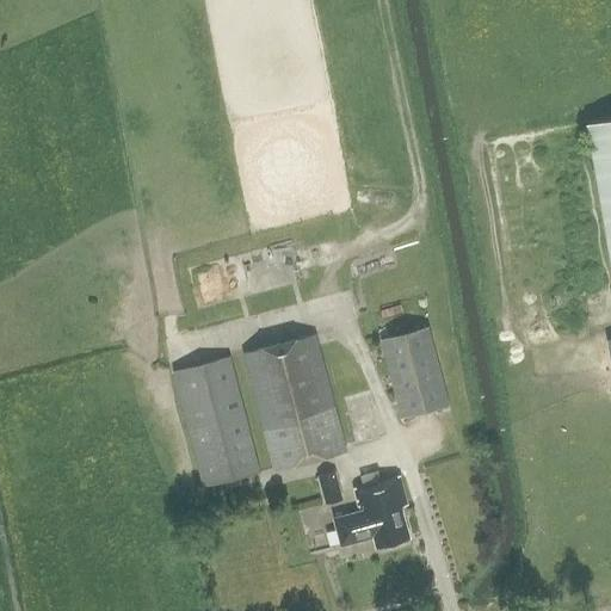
[(610,271),(610,121),(586,125),(610,271)]
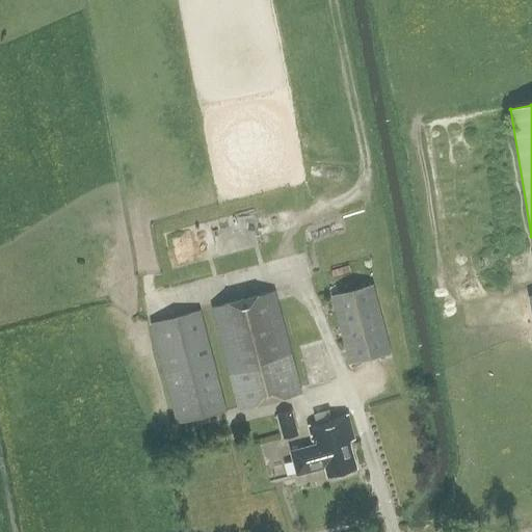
[(197,231),(170,235),(174,255),(201,251),(197,231)]
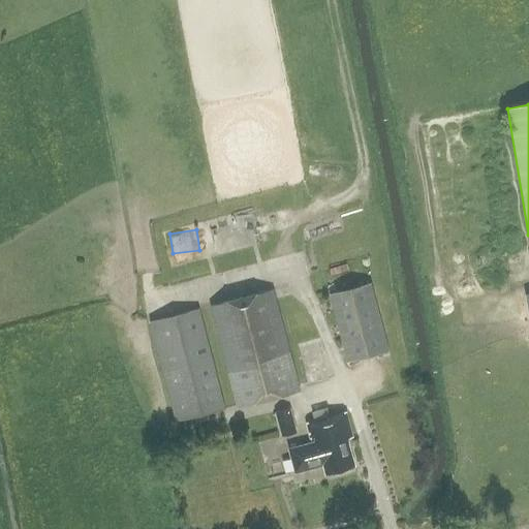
[(348,363),(390,351),(371,283),(374,283),(372,278),(358,282),(359,287),(331,294),(348,363)]
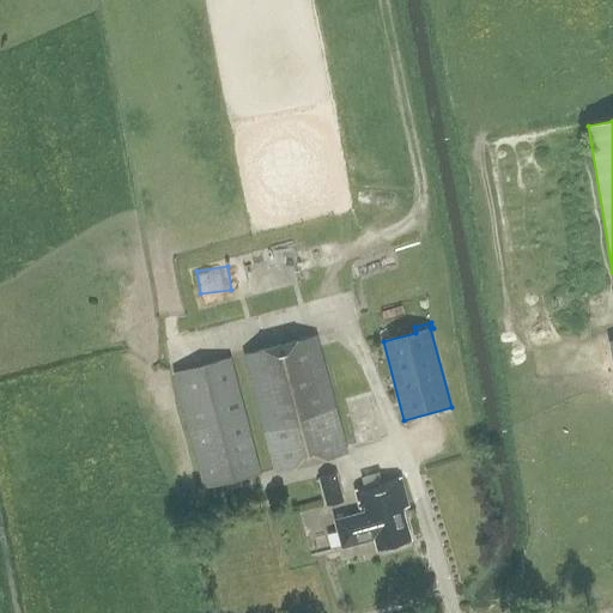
[(273,473),(349,454),(317,337),(243,356),(273,473)]
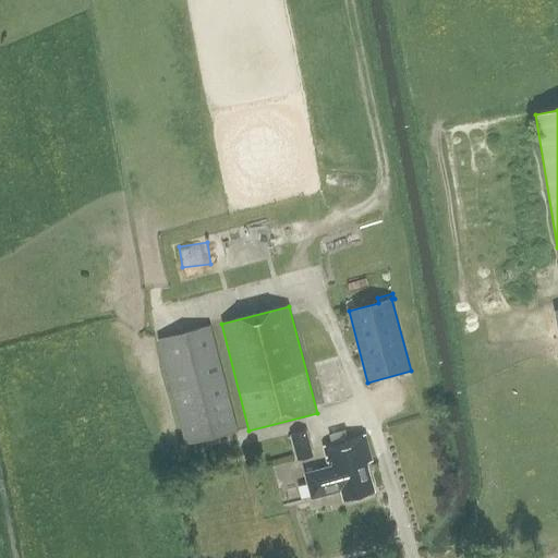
[(238,432),(210,326),(158,340),(185,445),(238,432)]
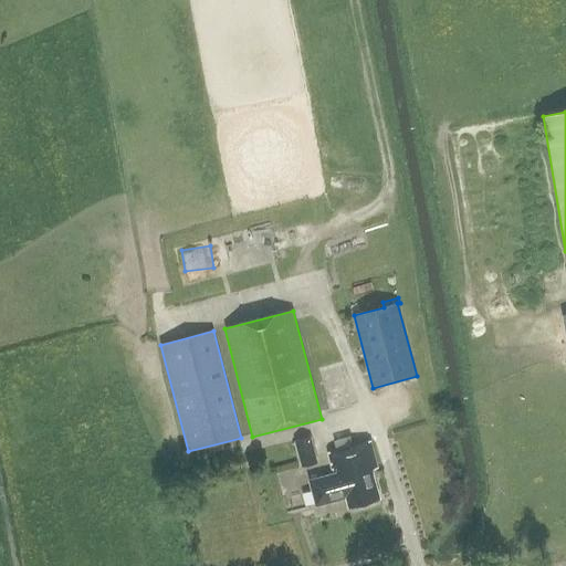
[(302,468),(317,463),(311,438),(295,442),(302,468)]
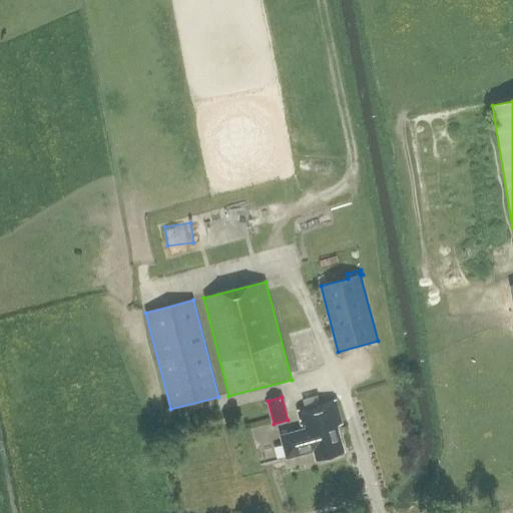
[(334,401),(296,412),(301,431),(279,437),(285,459),(312,452),(315,461),(343,453),(335,427),(340,426),(334,401)]
